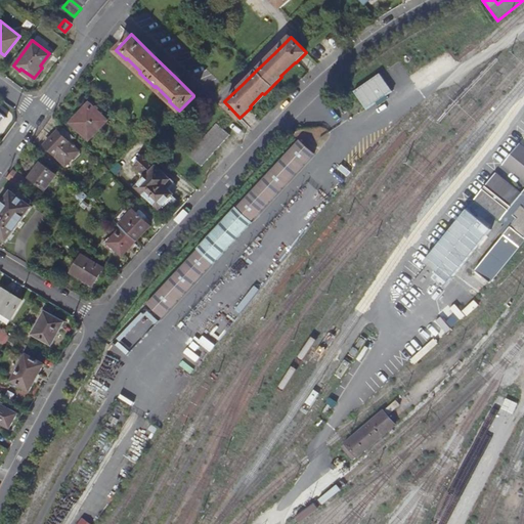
[(394,92),(381,75),(355,92),(367,110),(394,92)]
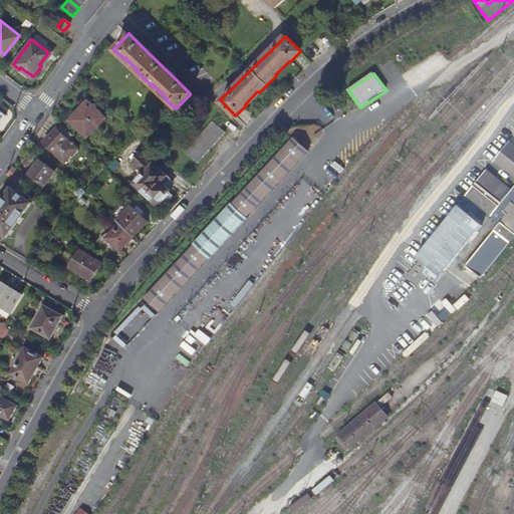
[(79,112),(70,121),(85,137),(103,118),(86,100),(76,108),(79,112)]
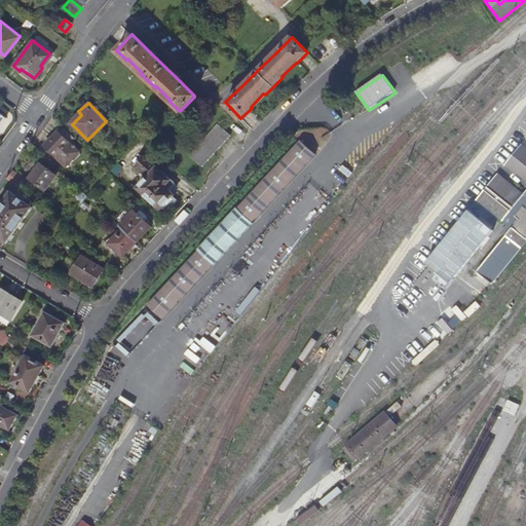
[(190,155),(202,167),(231,136),(219,124),(190,155)]
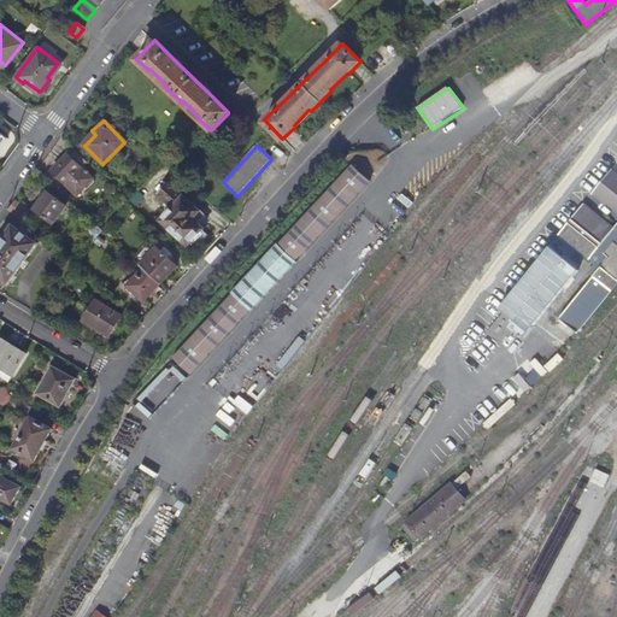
[(65,153),(51,170),(76,194),(92,178),(65,153)]
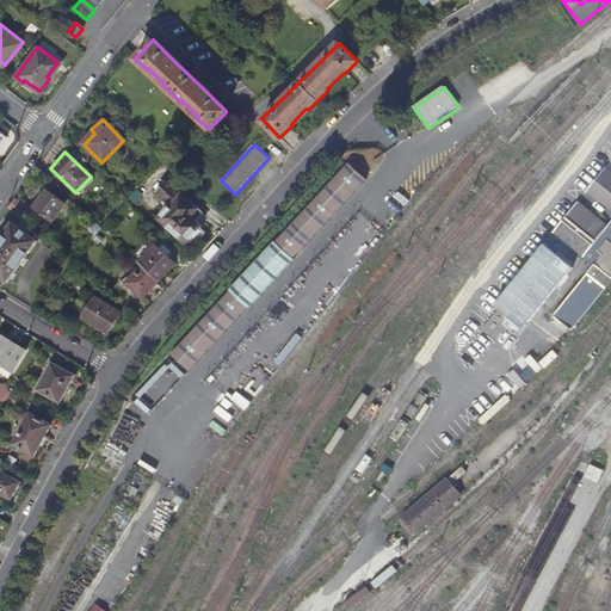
[(349,164),(275,242),(292,258),(366,179),(349,164)]
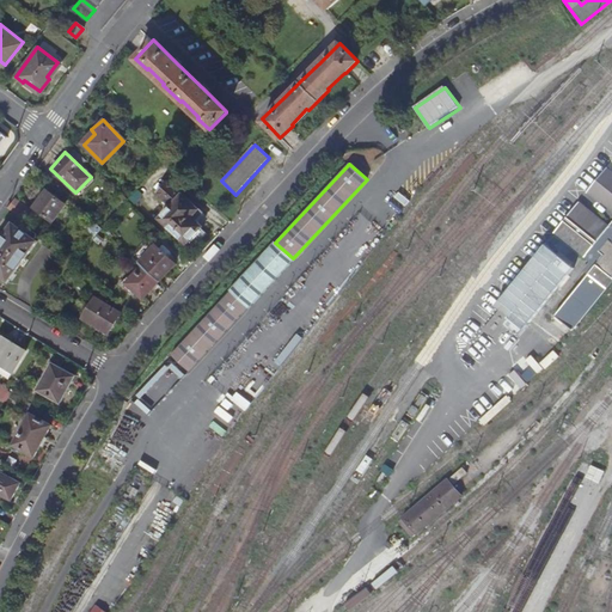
[(589,191),(611,209),(611,171),(607,169),(589,191)]
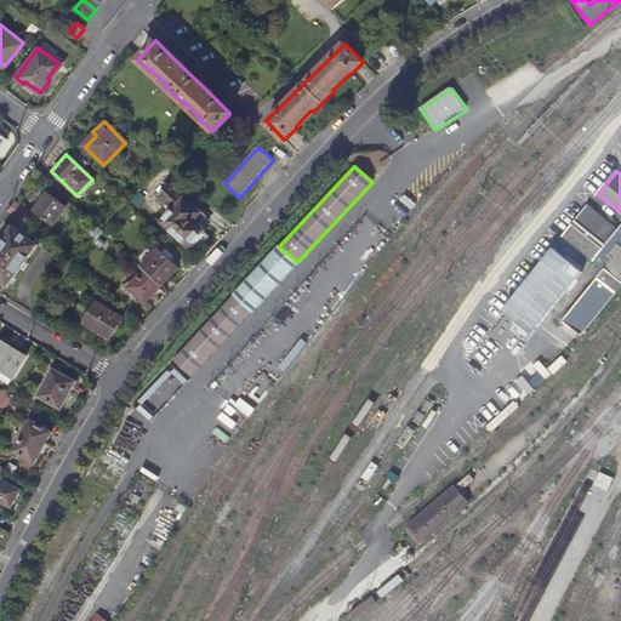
[(197,215),(166,184),(155,197),(170,210),(158,222),(186,248),(187,246),(191,250),(204,237),(199,233),(200,232),(189,222),(197,215)]
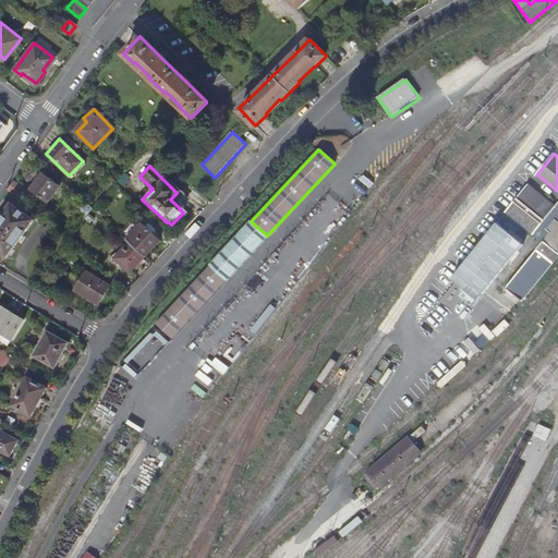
[(43,172),(29,189),(47,202),(60,185),(43,172)]
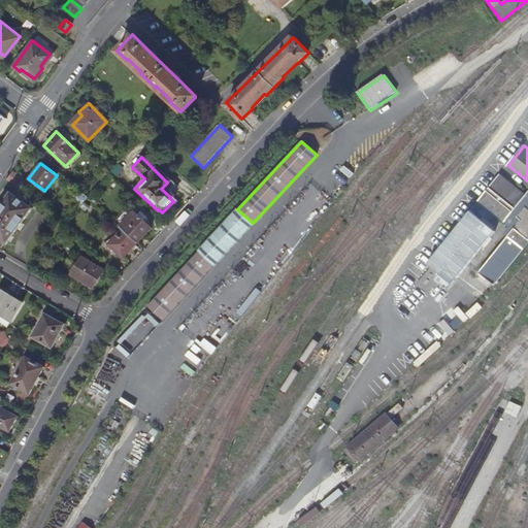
[(500,174),(479,201),(504,222),(526,195),(500,174)]
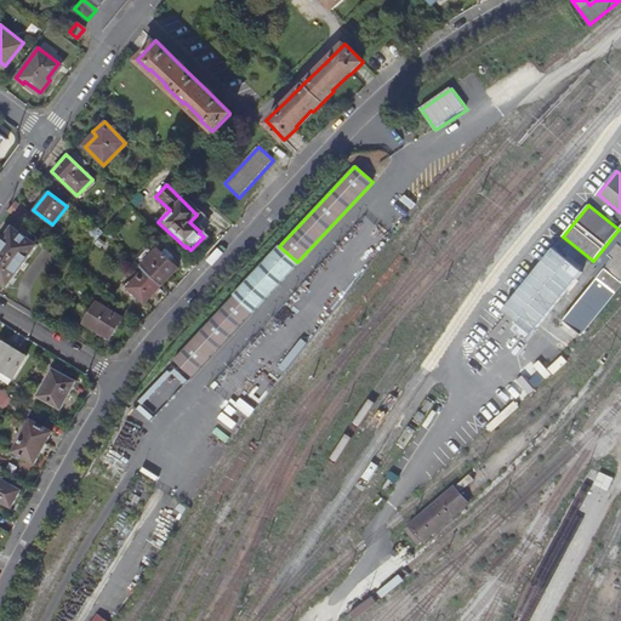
[(35,244),(12,227),(1,241),(0,240),(0,284),(4,286),(35,244)]
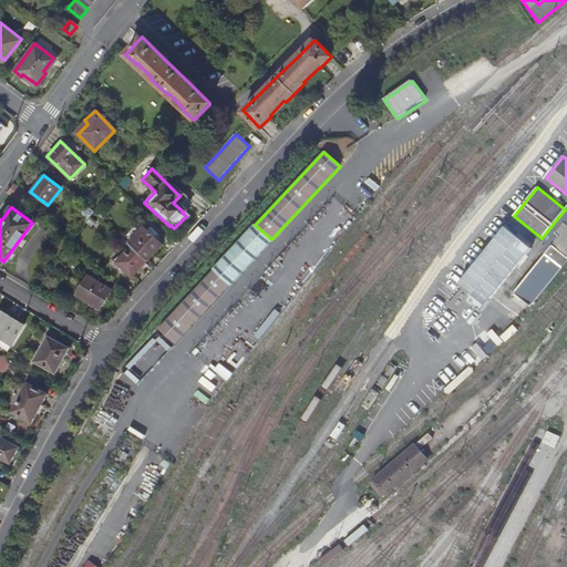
[(566,224),(566,207),(565,209),(542,238),(547,244),(540,250),(546,255),(554,246),(560,237),(556,233),(565,223),(566,224)]
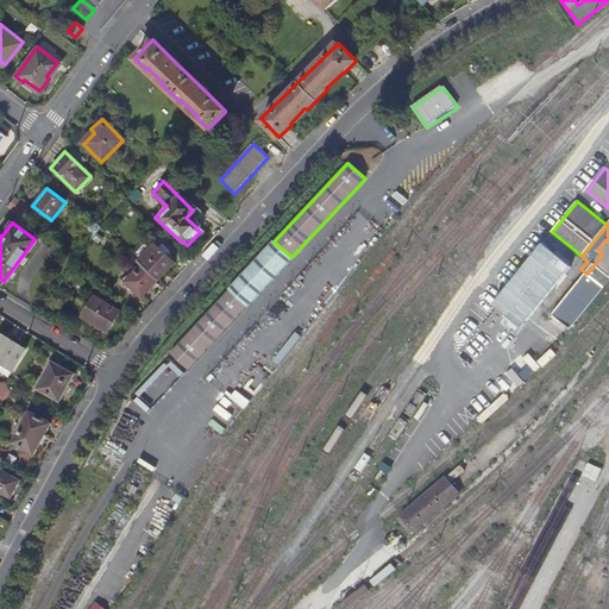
[(608,275),(608,240),(607,239),(597,250),(602,255),(595,264),(608,275)]
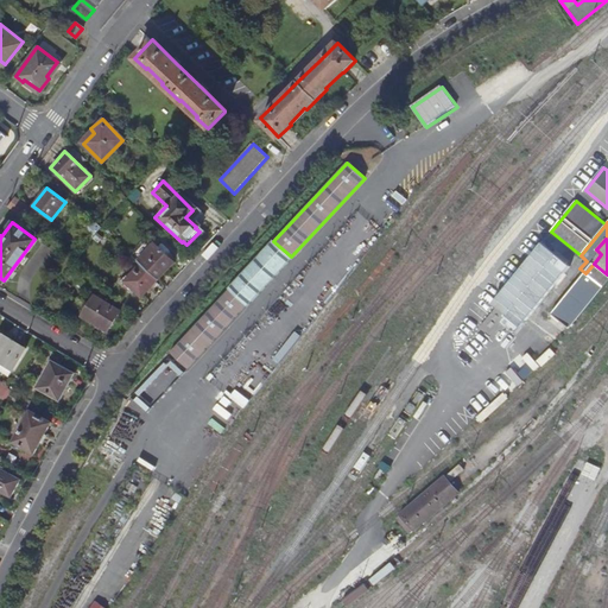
[(543,240),(500,292),(514,304),(529,287),(530,289),(517,305),(530,317),(544,299),(542,298),(569,265),(556,253),(557,252),(543,240)]
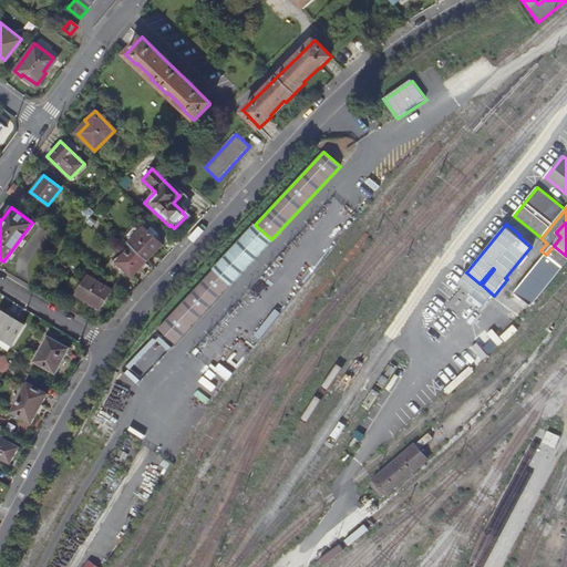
[(255,225),(213,270),(229,285),(271,239),(255,225)]
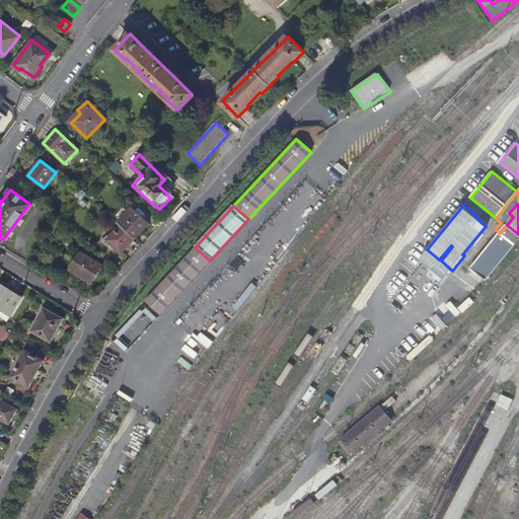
[(118,225),(133,238),(146,224),(139,217),(143,215),(136,209),(133,212),(129,208),(116,222),(118,225)]
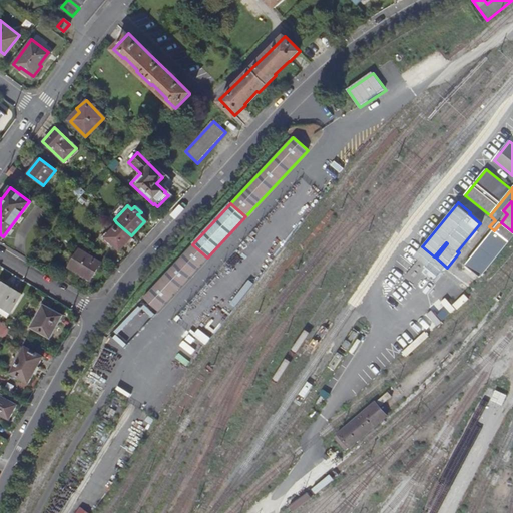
[(131,235),(116,222),(102,237),(117,250),(131,235)]
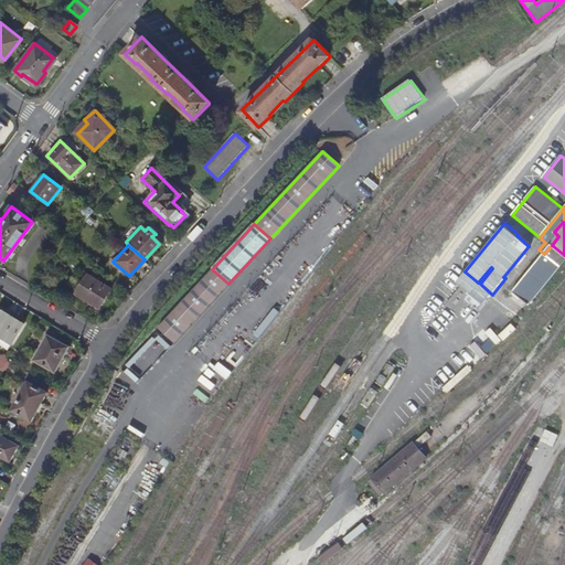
[(564,255),(552,245),(544,254),(561,268),(564,263),(564,255)]
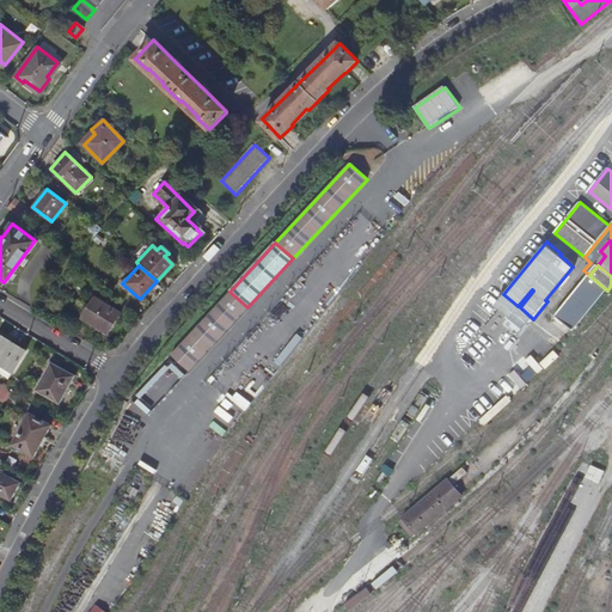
[(589,275),(555,316),(574,331),(607,291),(589,275)]
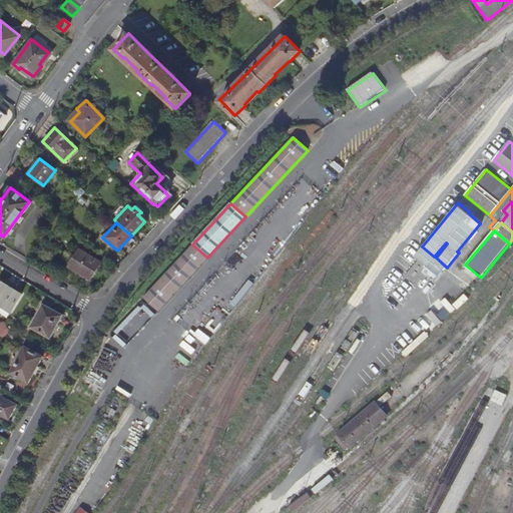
[(192,244),(143,297),(158,311),(207,258),(192,244)]
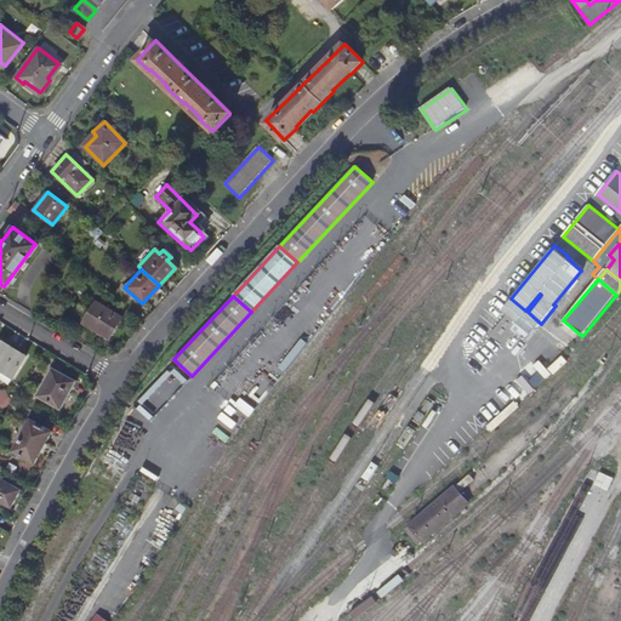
[(108,340),(120,319),(95,302),(78,329),(90,336),(93,331),(108,340)]
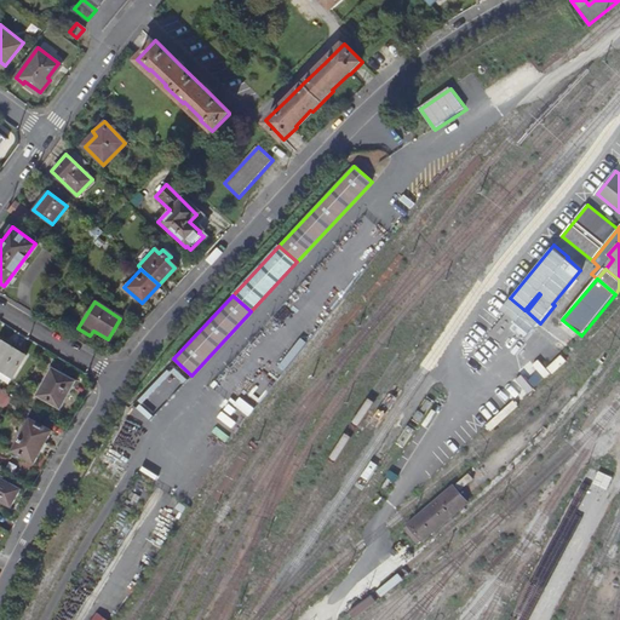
[(24,355),(0,338),(0,369),(10,377),(24,355)]
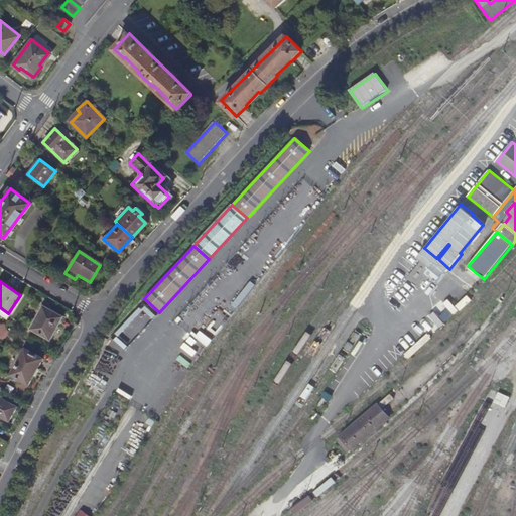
[(460,311),(472,300),(467,296),(456,306),(460,311)]
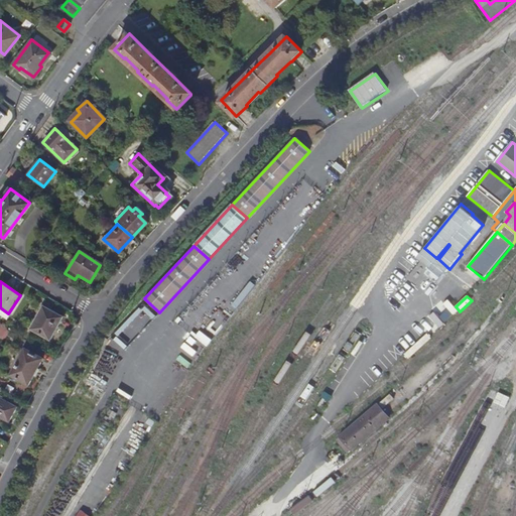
[(443,304),(454,315),(459,311),(448,299),(443,304)]
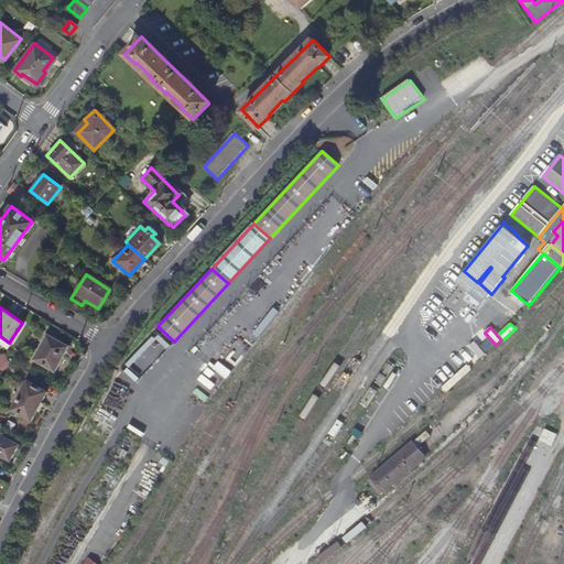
[(68,343),(46,329),(33,351),(54,366),(68,343)]
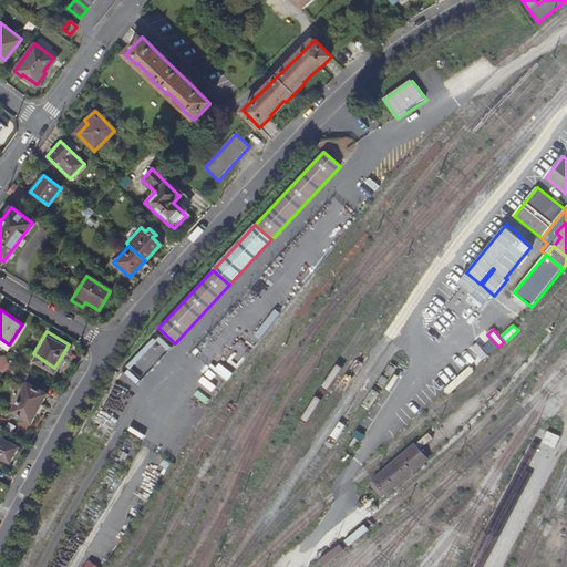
[(487,334),(477,343),(488,356),(498,347),(487,334)]
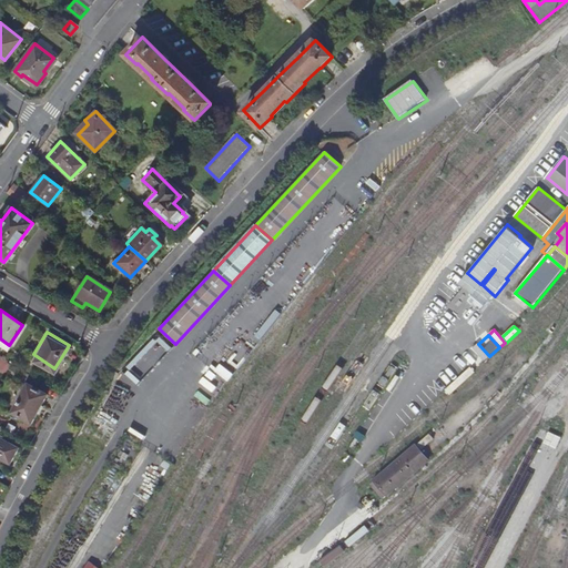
[(489,356),(478,344),(473,348),(484,361),(489,356)]
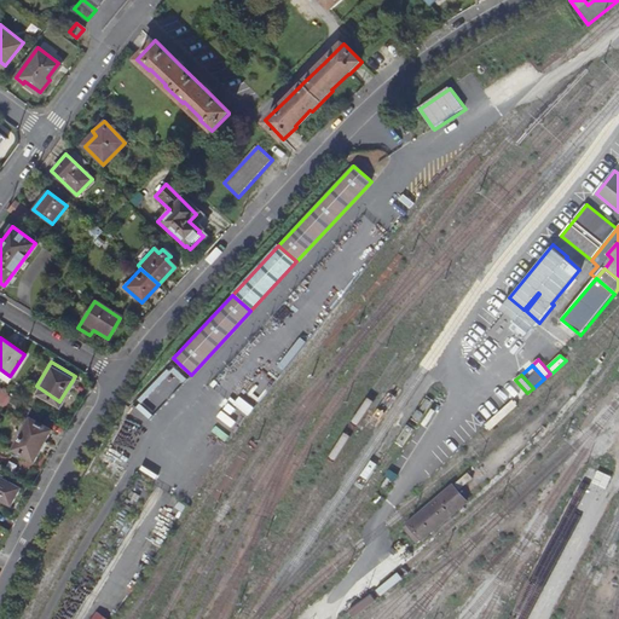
[(0,386),(0,400),(6,406),(13,397),(0,386)]
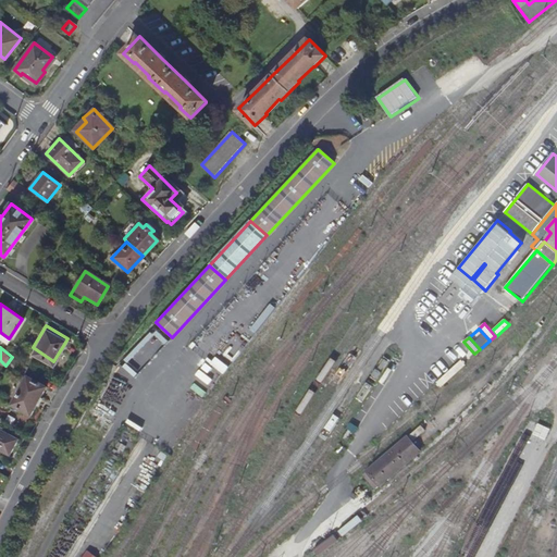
[(46,383),(28,373),(12,400),(29,410),(46,383)]
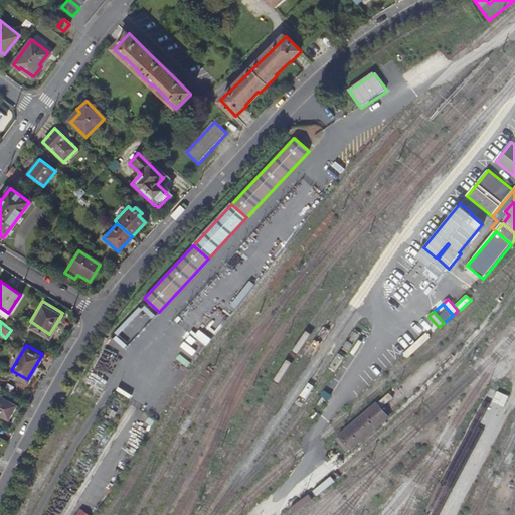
[(0,411),(7,416),(15,403),(0,393),(0,411)]
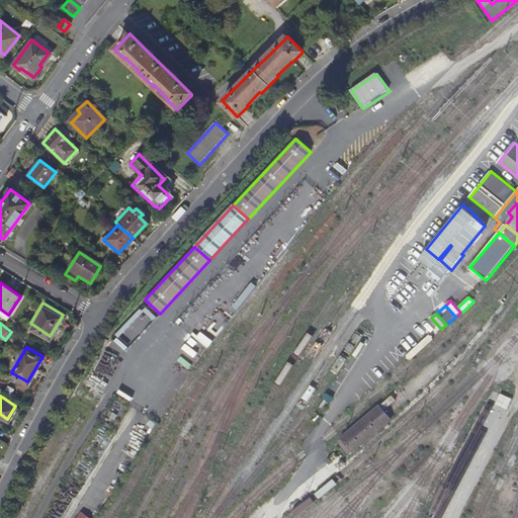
[(393,421),(378,405),(336,441),(348,456),(351,453),(352,454),(393,421)]
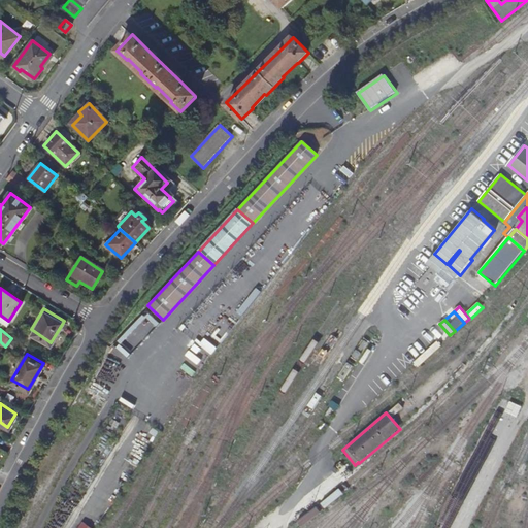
[(342,483),(354,473),(345,464),(334,473),(342,483)]
